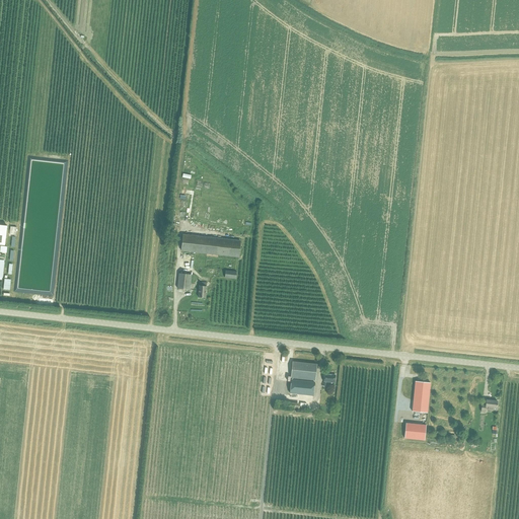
[(240,256),(242,240),(187,232),(184,249),(240,256)]
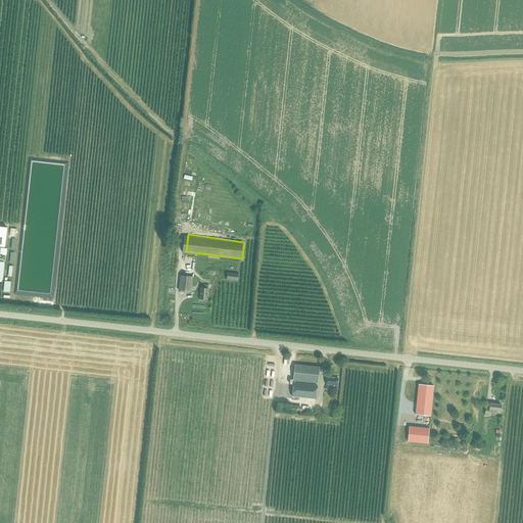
[(239,280),(240,274),(229,272),(228,279),(239,280)]
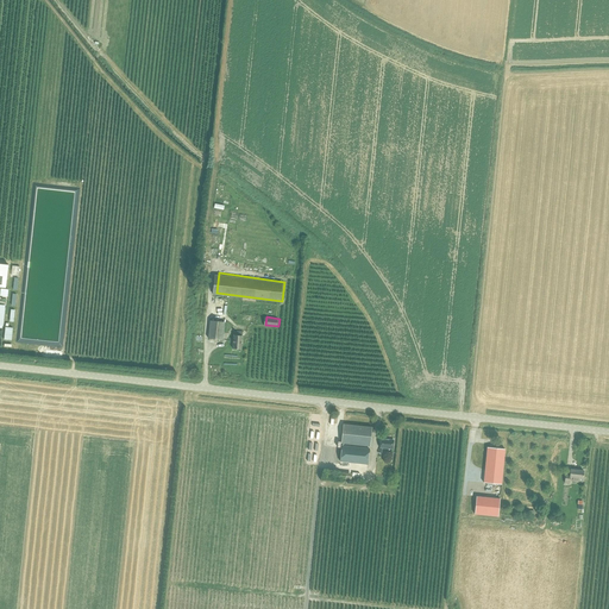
[(212,320),(209,338),(224,340),(226,322),(212,320)]
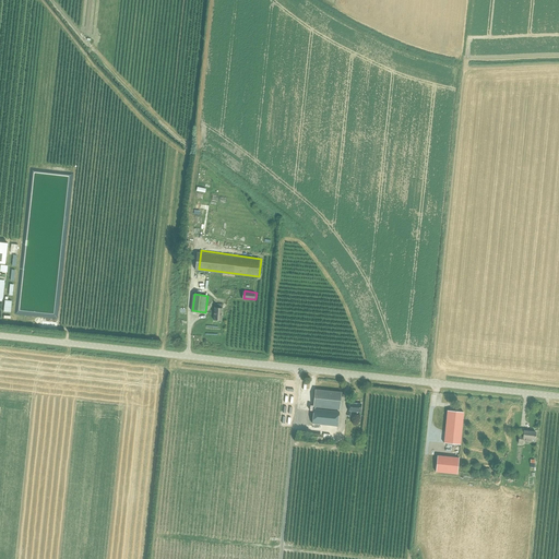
[(222,320),(223,308),(215,307),(214,320),(222,320)]
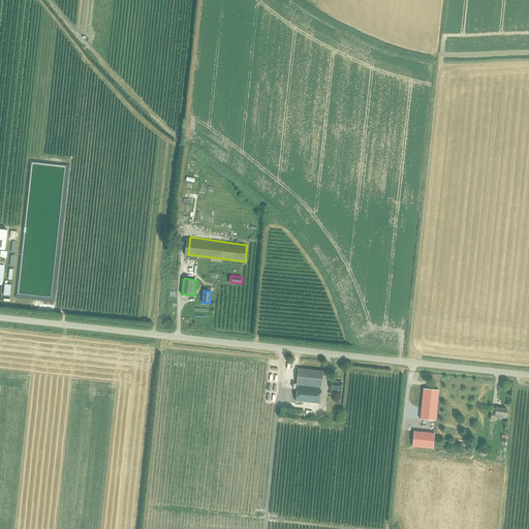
[(299,369),(297,385),(320,387),(322,371),(299,369)]
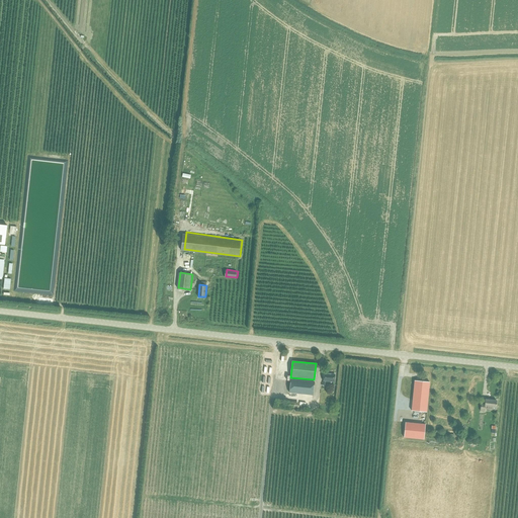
[(324,373),(323,380),(323,385),(325,385),(325,381),(334,382),(335,374),(324,373)]
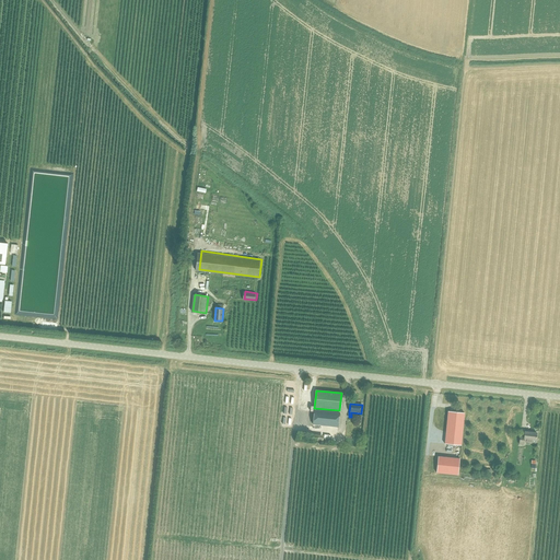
[(313,424),(338,428),(339,412),(314,410),(314,412),(308,411),(307,427),(313,427),(313,424)]
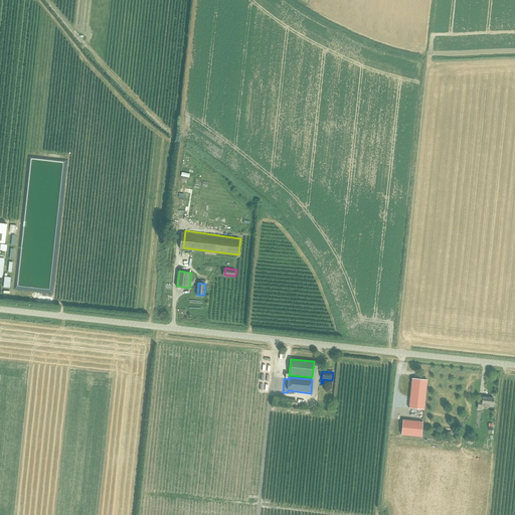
[(412,378),(409,408),(423,409),(426,380),(412,378)]
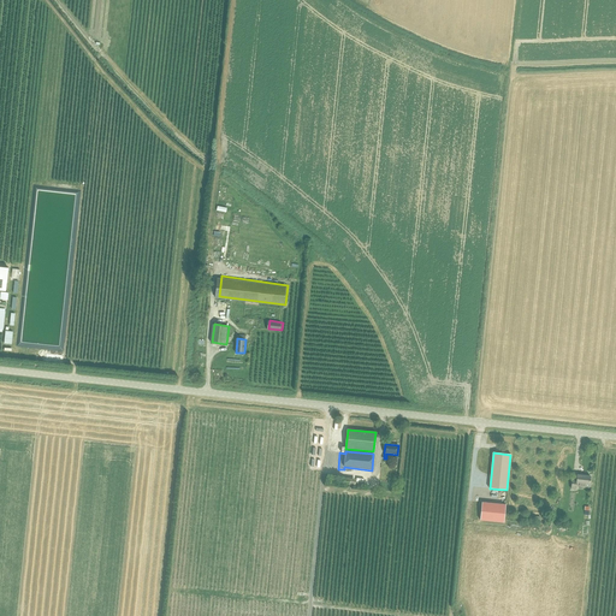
[(576,486),(590,487),(591,477),(578,475),(576,480),(573,479),(572,489),(576,490),(576,486)]
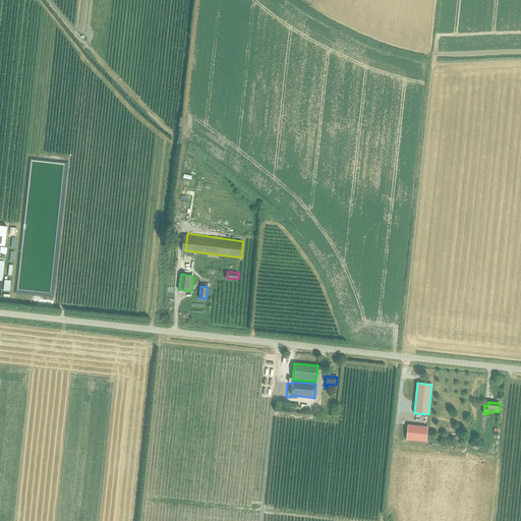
[(407,424),(406,440),(426,442),(427,426),(407,424)]
